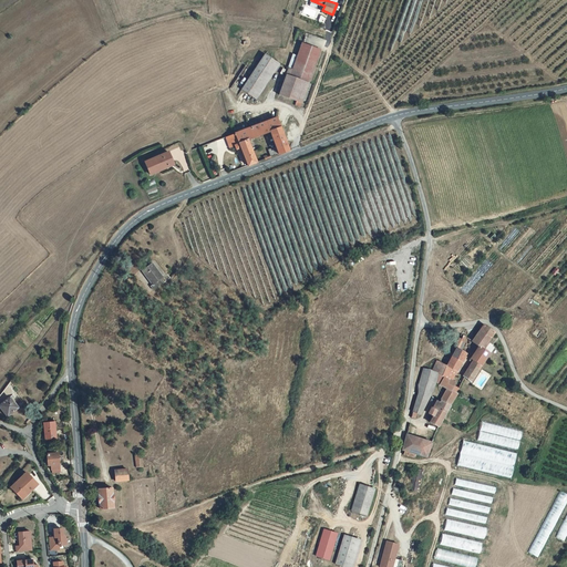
[(289,66),(287,73),(306,80),(309,81),(321,49),(302,42),(294,69),(289,66)]
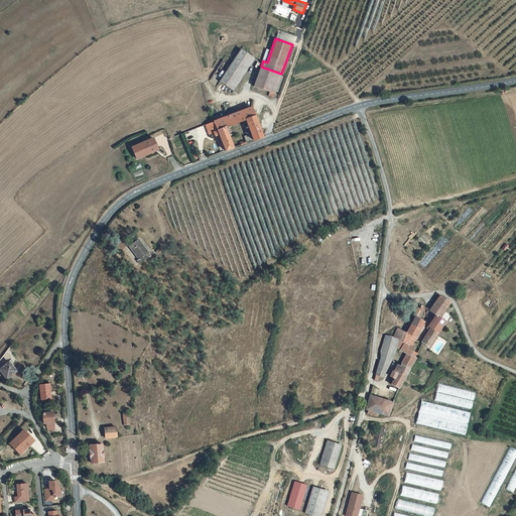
[(241,49),(222,81),(234,89),(254,58),(241,49)]
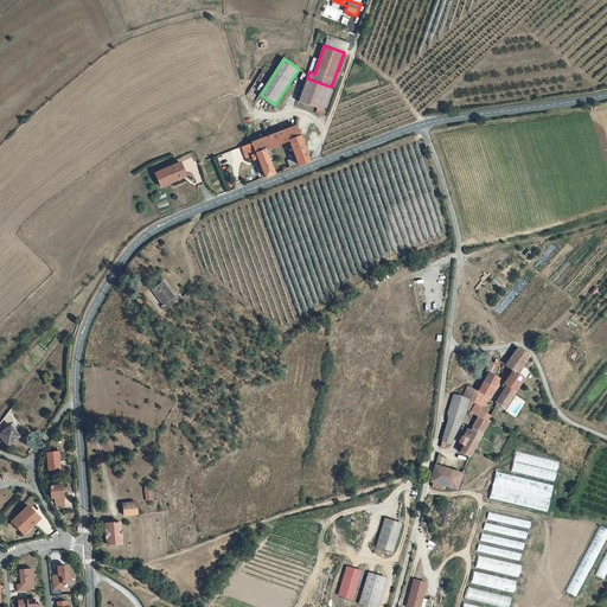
[(327,85),(307,78),(300,97),(306,102),(320,107),(327,85)]
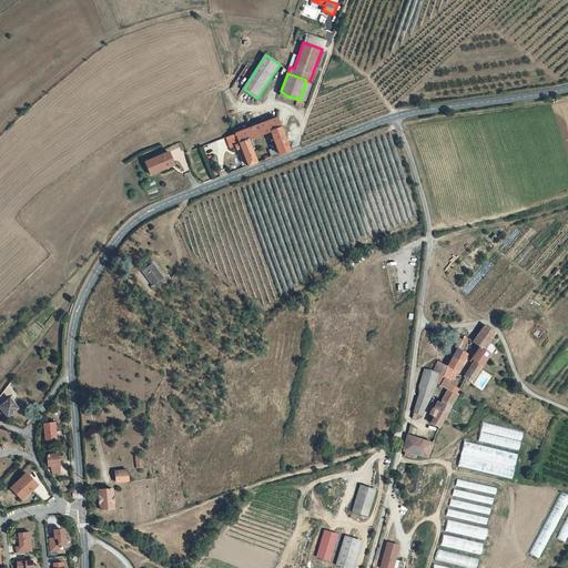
[(249,139),(270,130),(279,153),(282,152),(290,150),(276,117),(246,128),(226,137),(230,145),(235,144),(249,139)]
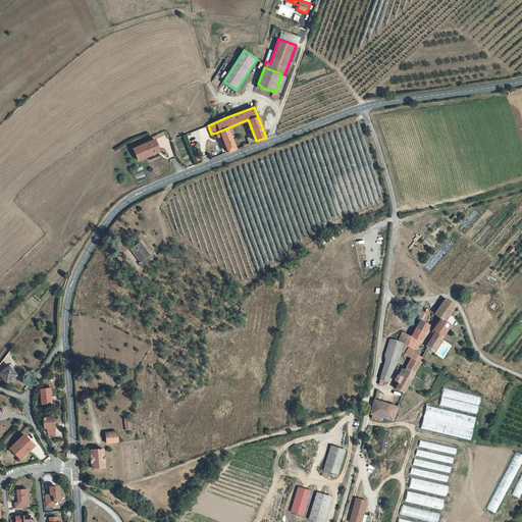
[(228,127),(216,133),(217,137),(221,136),(227,152),(236,149),(228,127)]
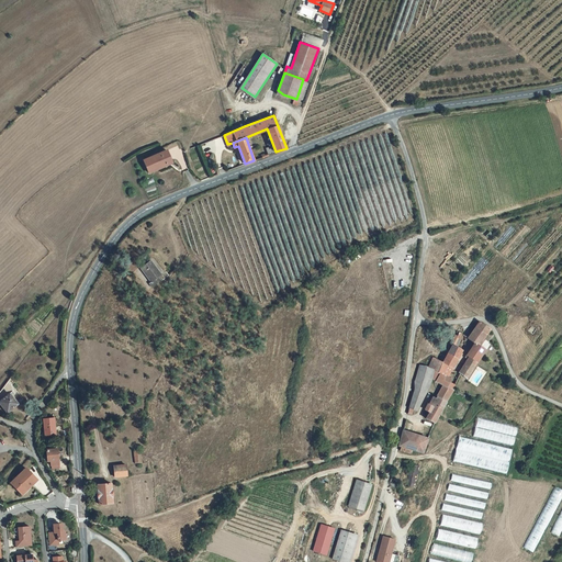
[(150,154),(143,156),(147,169),(158,165),(158,164),(170,160),(166,148),(150,154)]
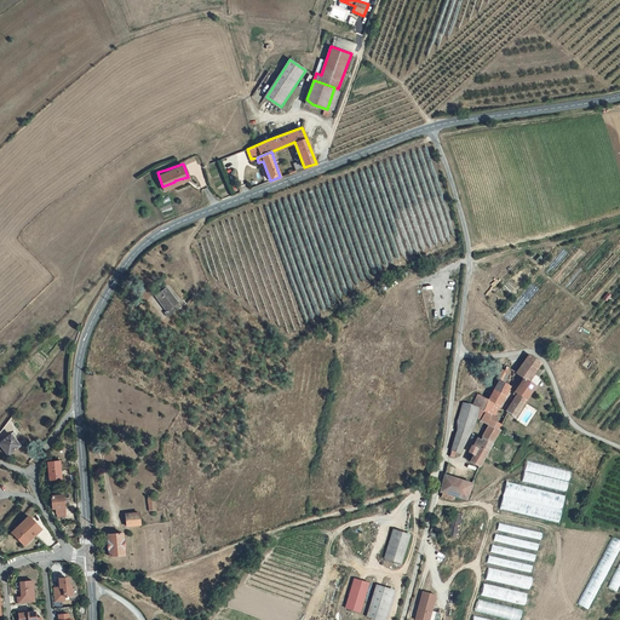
[(167,313),(166,313),(165,314),(168,317),(177,310),(174,305),(178,303),(166,287),(155,296),(167,313)]
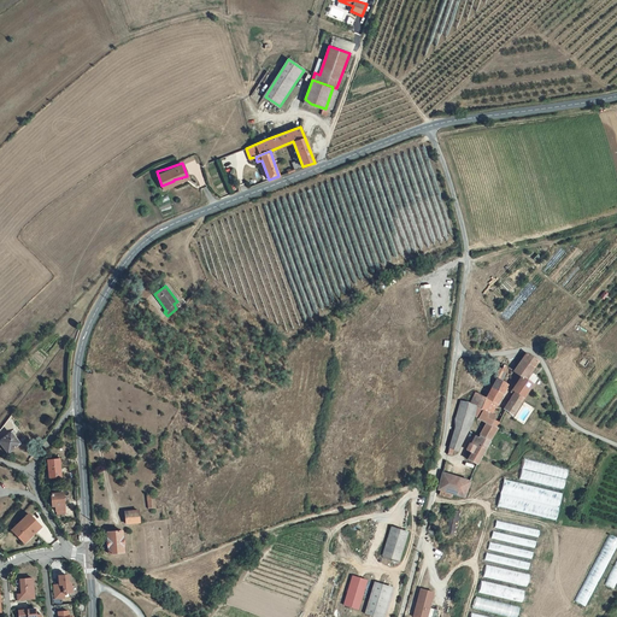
[(526,353),(513,371),(521,376),(526,378),(538,362),(538,360),(526,353)]
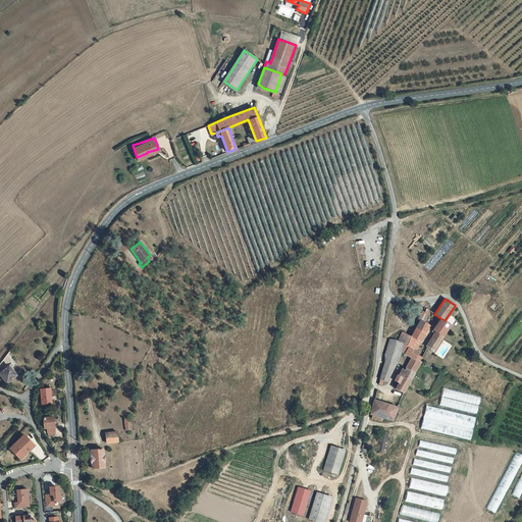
[(433,329),(434,330),(427,347),(433,351),(441,337),(451,324),(445,320),(440,318),(433,329)]
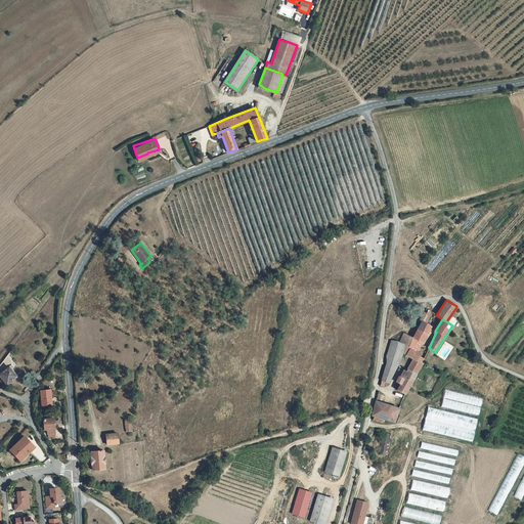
[(409,347),(417,350),(430,325),(423,320),(413,338),(415,339),(409,347)]
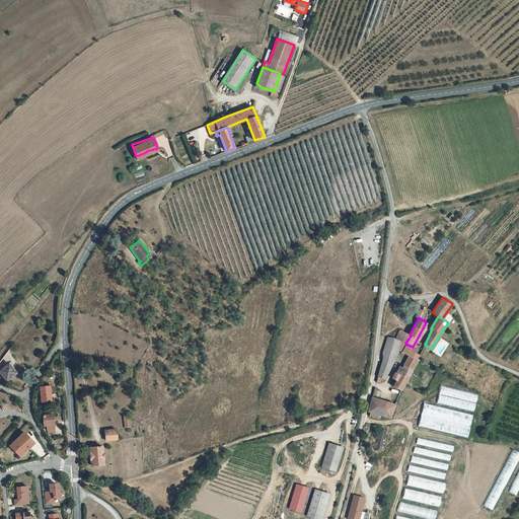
[(381,377),(385,379),(398,351),(402,343),(405,344),(411,336),(410,335),(399,329),(394,339),(387,337),(379,371),(378,372),(376,381),(380,382),(381,377)]
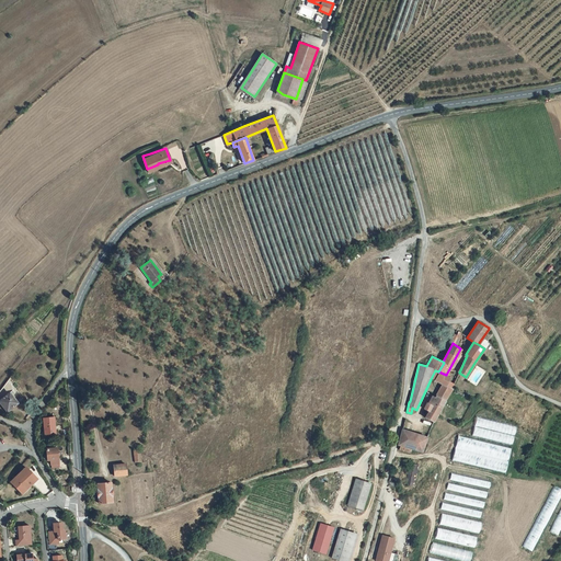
[(446,375),(438,371),(435,380),(443,384),(447,386),(449,381),(450,377),(446,375)]
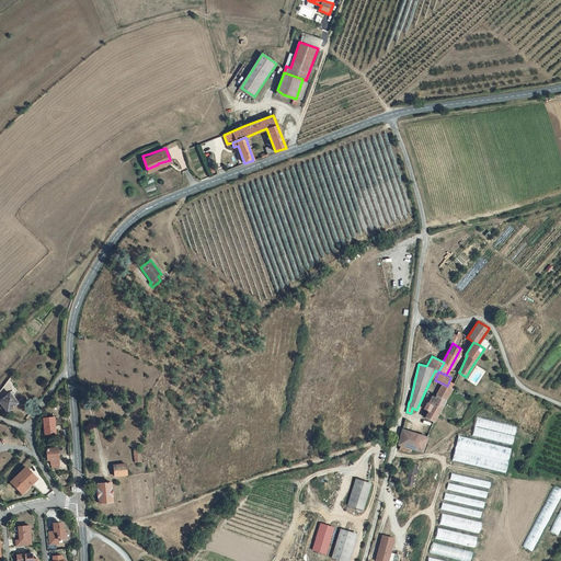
[(453,388),(447,386),(443,384),(436,395),(446,400),(453,388)]
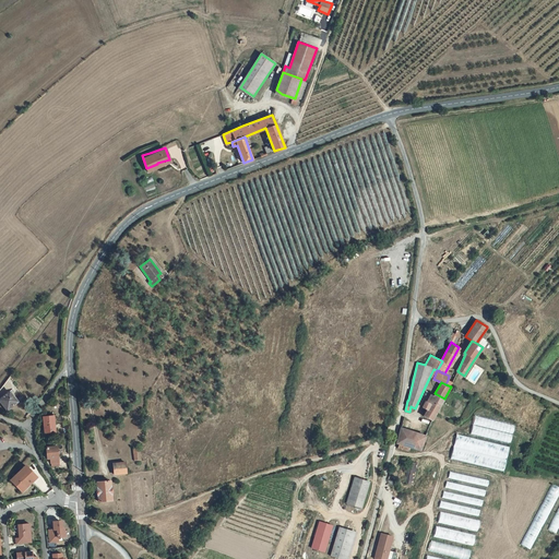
[(9,391),(0,397),(0,400),(7,409),(16,401),(9,391)]
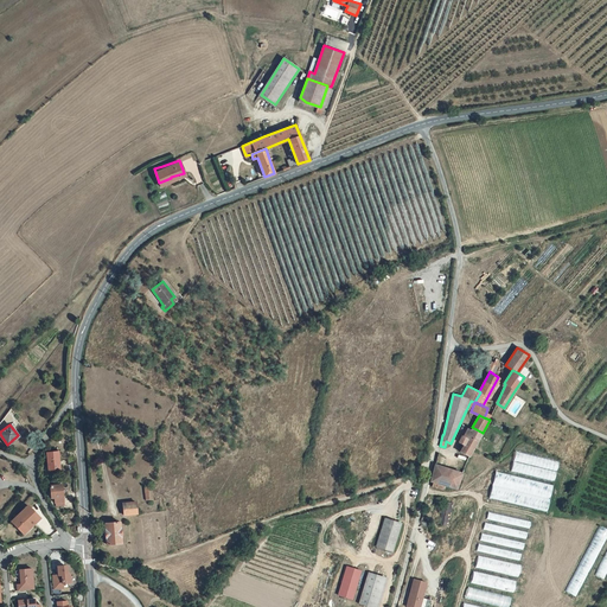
[(468,457),(473,448),(483,433),(472,427),(470,426),(466,433),(464,432),(458,441),(464,445),(460,452),(468,457)]
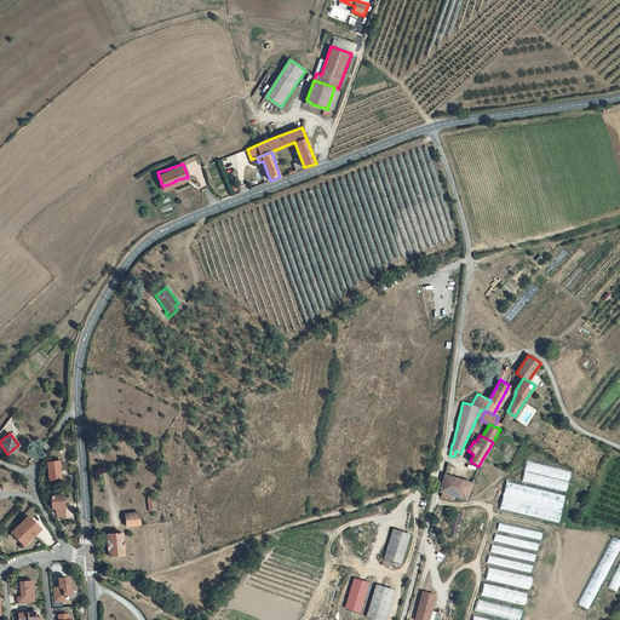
[(59,466),(47,468),(49,480),(61,480),(59,466)]
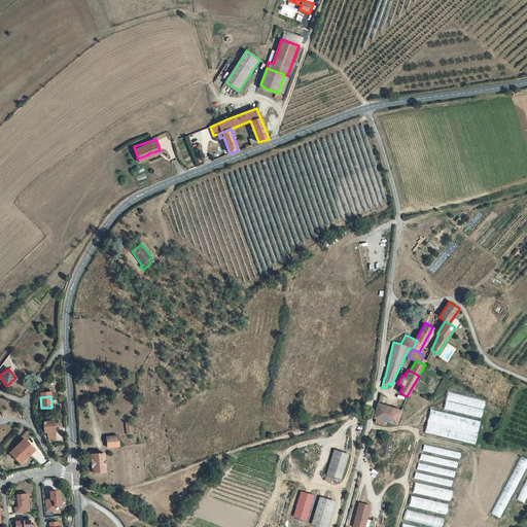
[(385,421),(391,408),(378,403),(374,418),(385,421)]
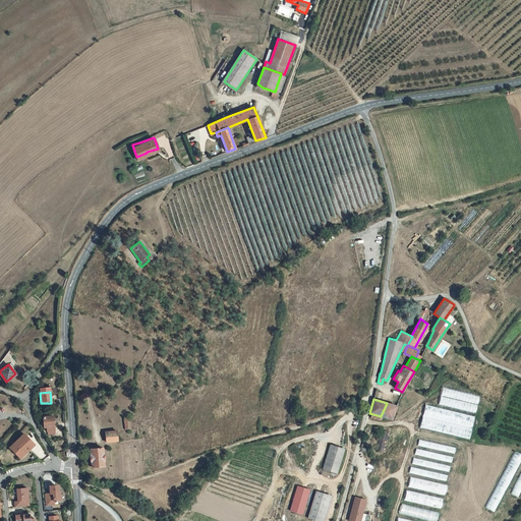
[(391,419),(396,405),(387,403),(381,416),(391,419)]
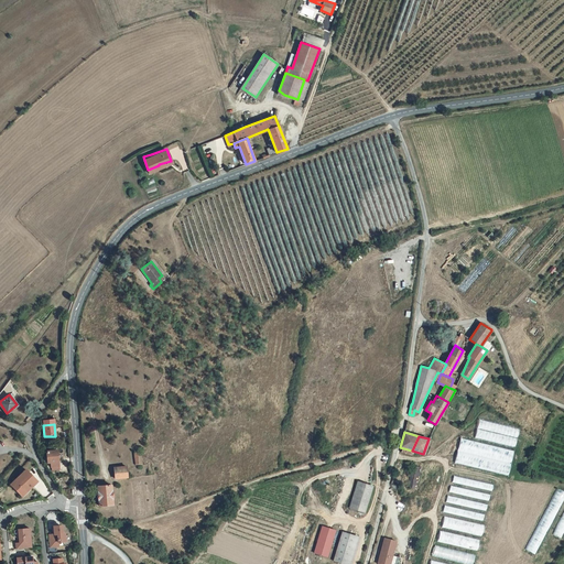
[(46,462),(50,462),(51,467),(51,473),(60,472),(58,466),(56,449),(46,451),(46,462)]
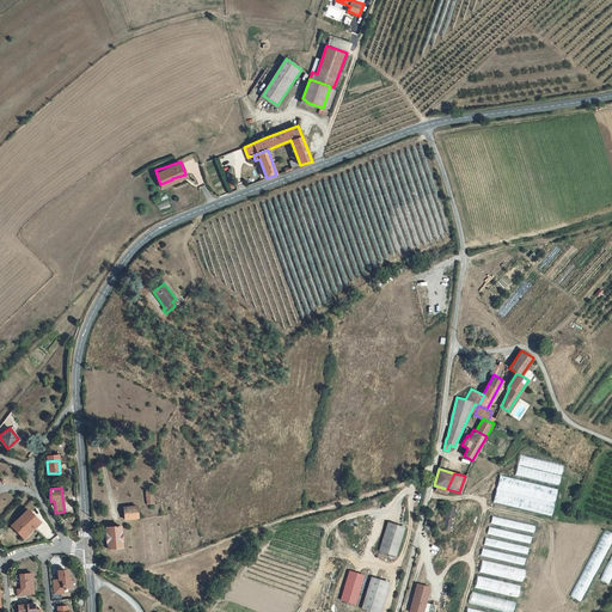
[(441,528),(451,530),(457,506),(447,505),(441,528)]
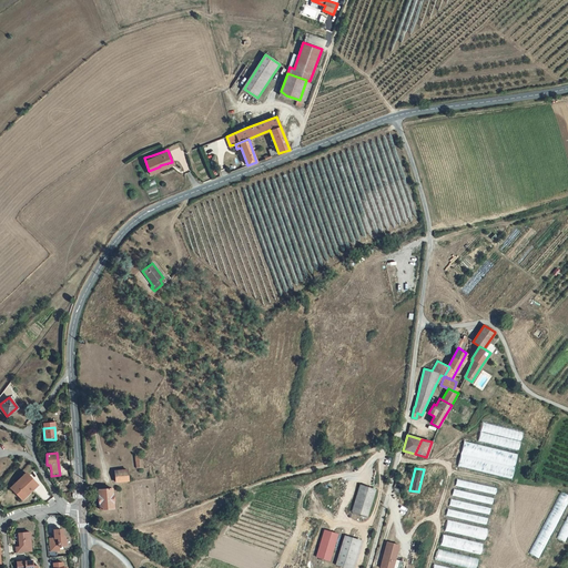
[(128,469),(115,470),(115,480),(128,480),(128,469)]
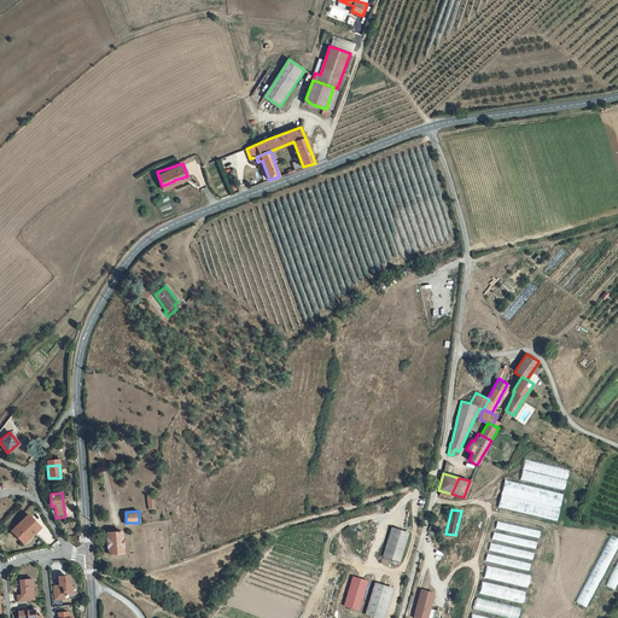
[(45,531),(31,518),(15,534),(21,541),(25,536),(31,542),(45,531)]
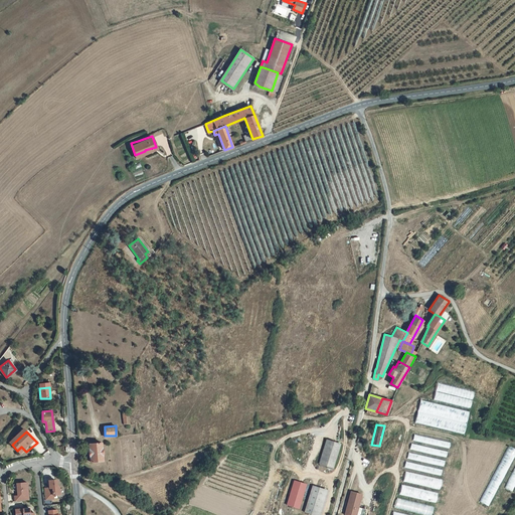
[(412,435),(407,460),(405,460),(404,468),(442,476),(449,442),(412,435)]
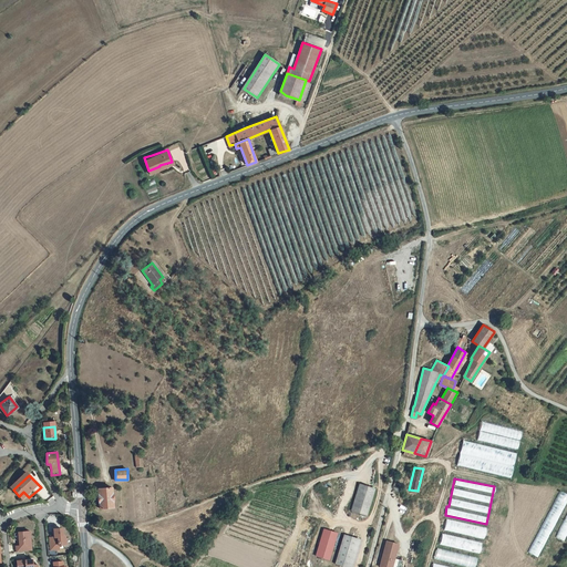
[(350,511),(366,515),(373,488),(359,484),(350,511)]
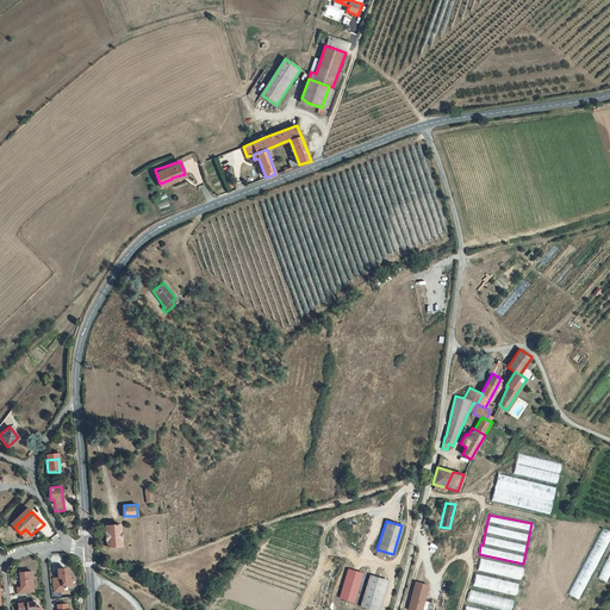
[(120,524),(106,524),(107,546),(122,545),(120,524)]
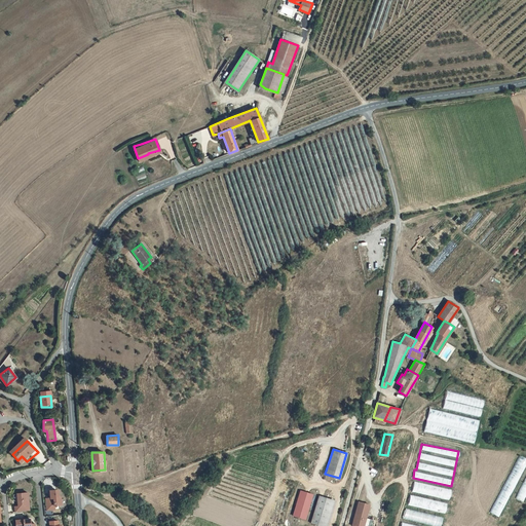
[(500,518),(525,461),(525,458),(518,454),(491,514),(500,518)]
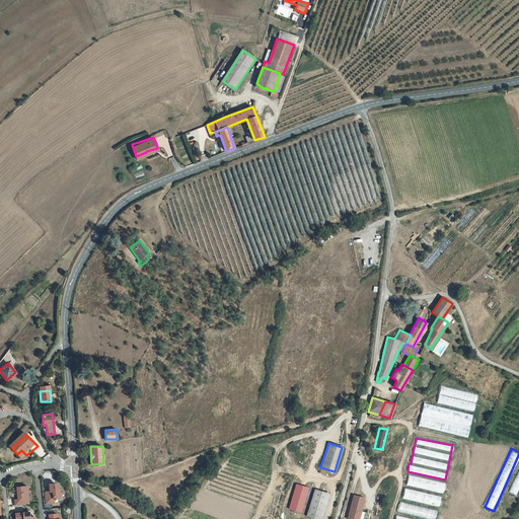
[(21,450),(17,454),(22,459),(26,455),(21,450)]
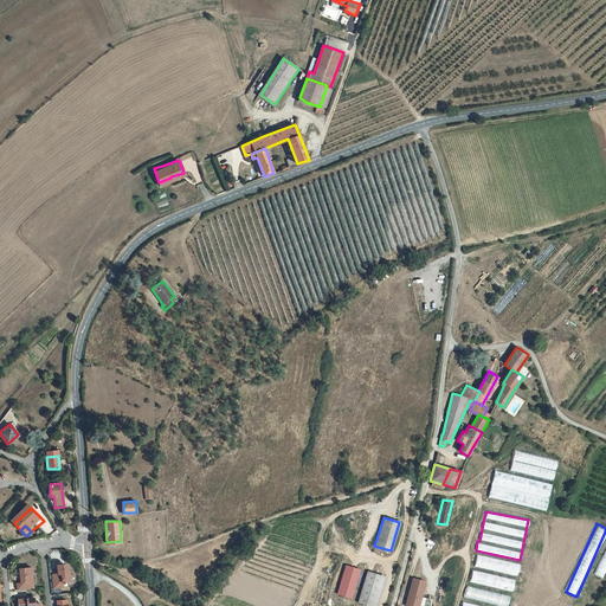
[(478,554),(475,566),(517,577),(521,565),(478,554)]
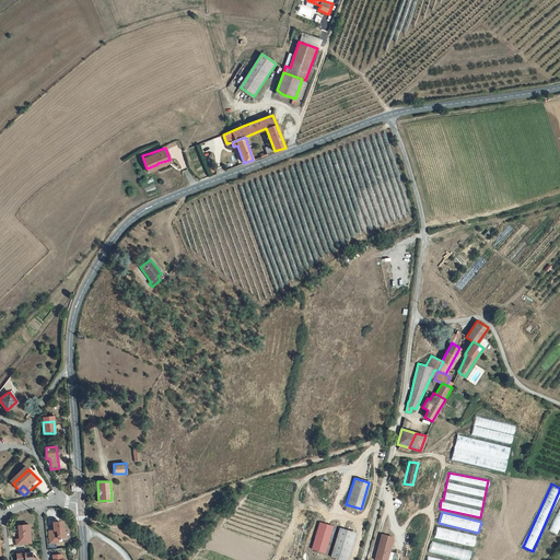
[(61,522),(59,521),(53,522),(54,531),(48,531),(49,543),(58,541),(58,538),(65,537),(63,528),(62,527),(61,522)]
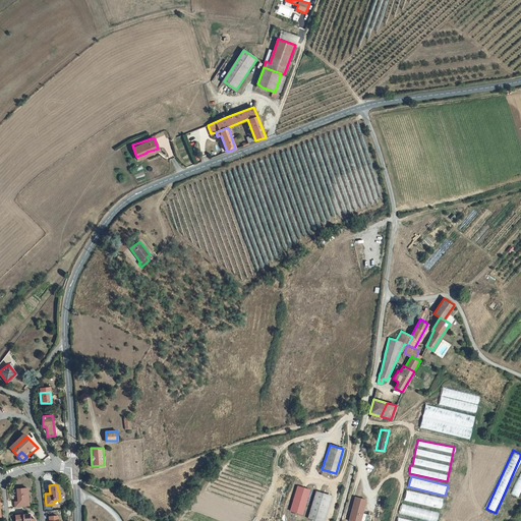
[(308,491),(297,487),(291,512),(301,516),(308,491)]
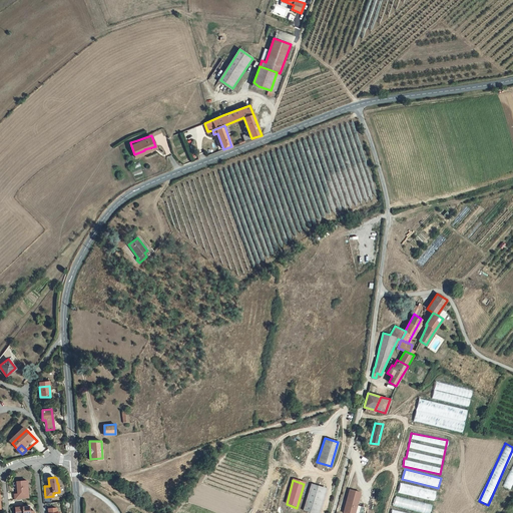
[(28,498),(26,481),(15,482),(17,494),(13,494),(14,500),(28,498)]
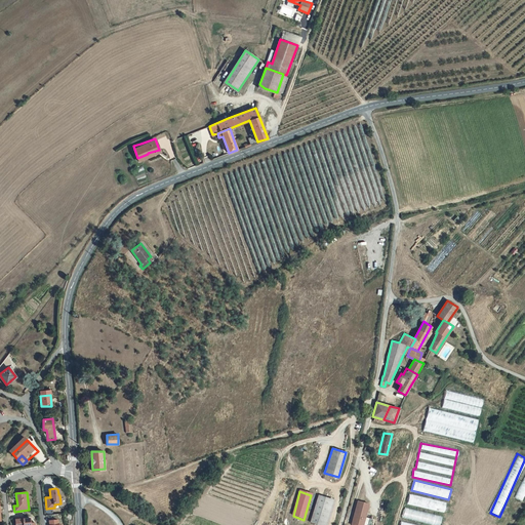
[(407,503),(444,513),(446,502),(410,494),(407,503)]
